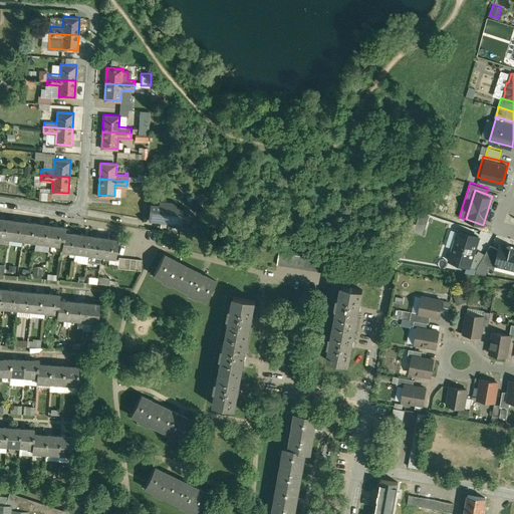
[(176,202),(160,201),(159,205),(151,204),(149,219),(186,222),(187,214),(182,213),(183,208),(176,207),(176,202)]
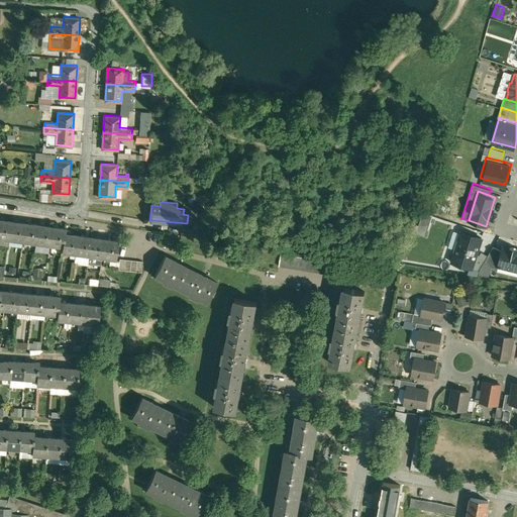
[(427,234),(430,213),(421,212),(417,233),(427,234)]
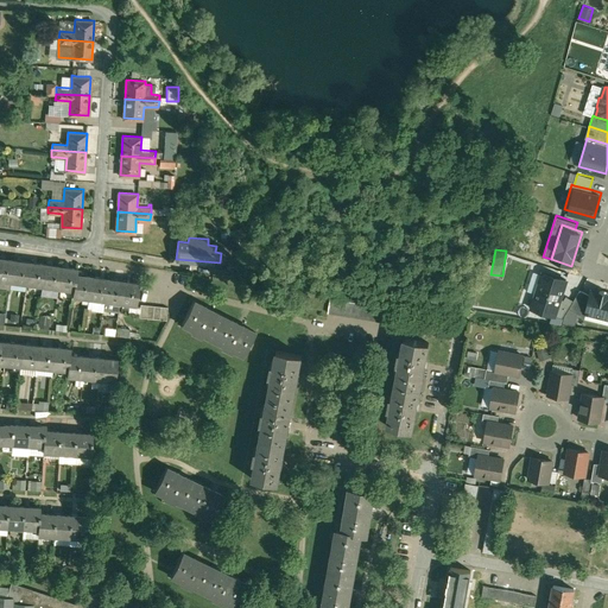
[(13,258),(0,255),(0,277),(11,279),(13,258)]
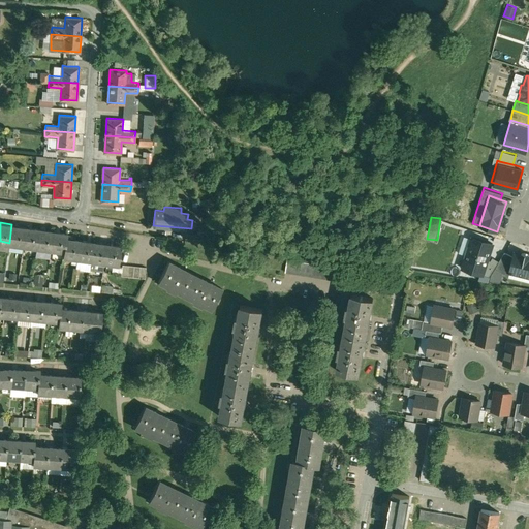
[(26,226),(11,224),(9,243),(23,245),(26,226)]
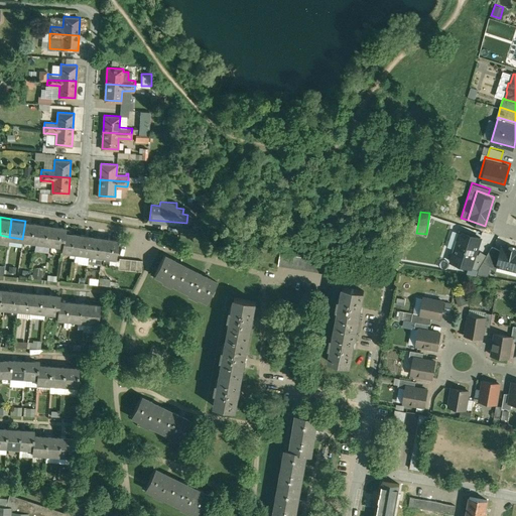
[(38,223),(25,221),(22,239),(36,241),(38,223)]
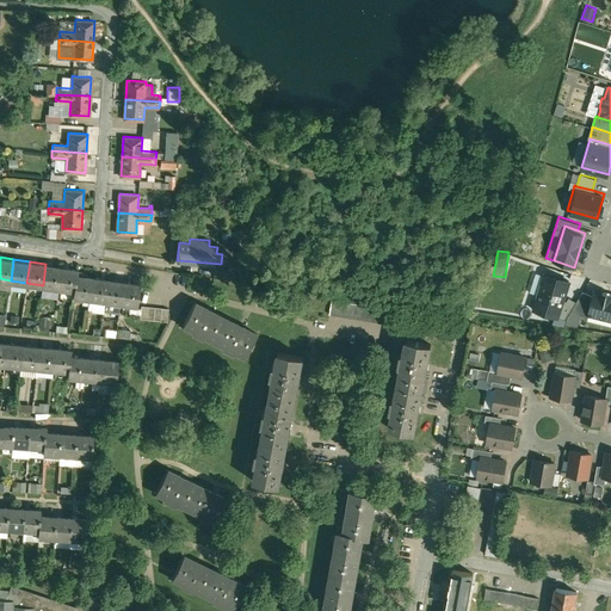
[(62,266),(45,264),(43,285),(59,288),(62,266)]
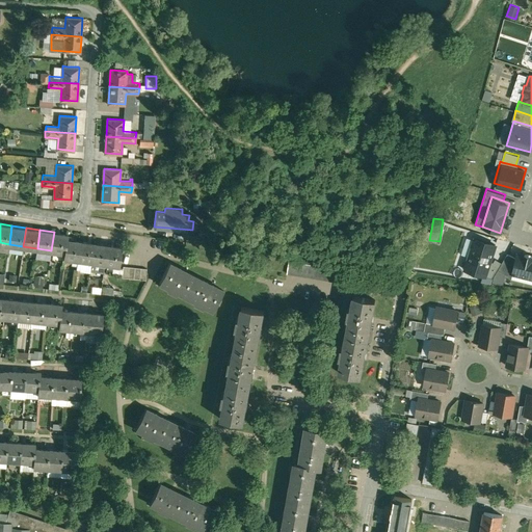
[(207,232),(197,231),(197,233),(186,232),(186,238),(206,240),(207,232)]
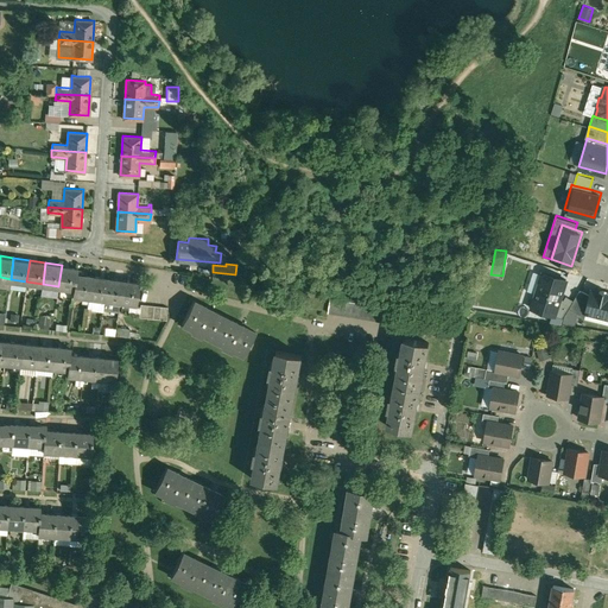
[(77,267),(62,265),(58,286),(74,289),(76,273),(77,267)]
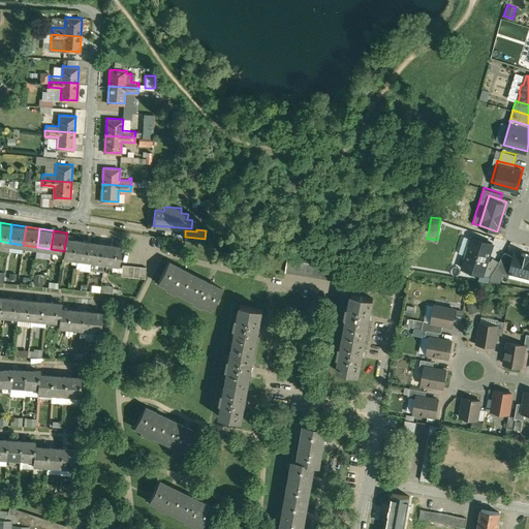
[(471,234),(462,263),(483,270),(486,259),(492,240),(471,234)]
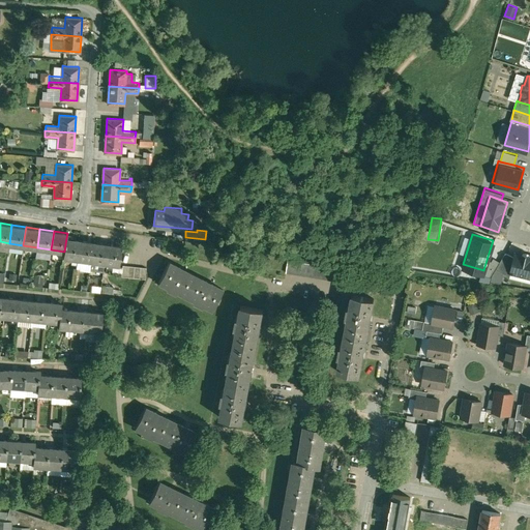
[(80,240),(66,238),(64,252),(63,257),(78,259),(80,240)]
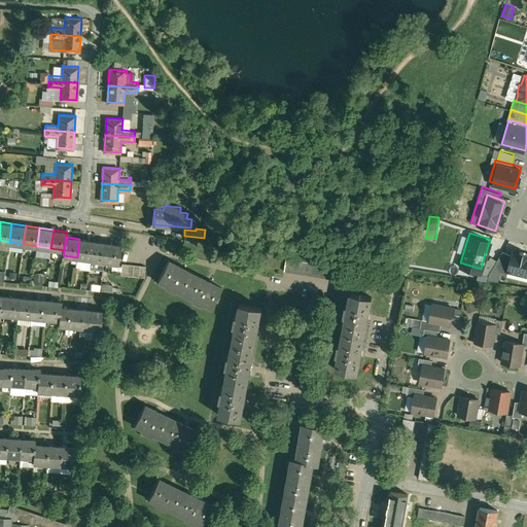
[(93,241),(79,239),(77,257),(91,259),(93,241)]
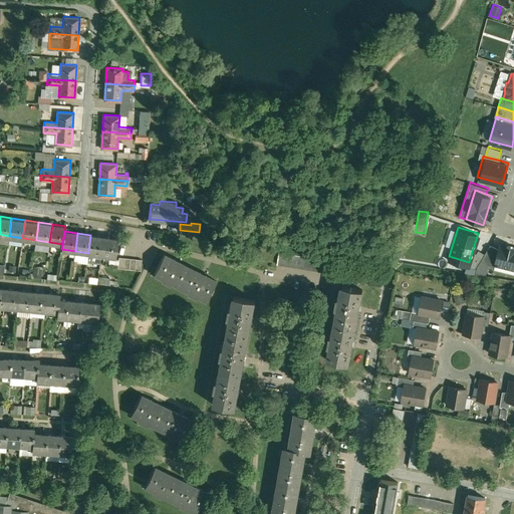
[(104,236),(90,235),(88,253),(101,254),(104,236)]
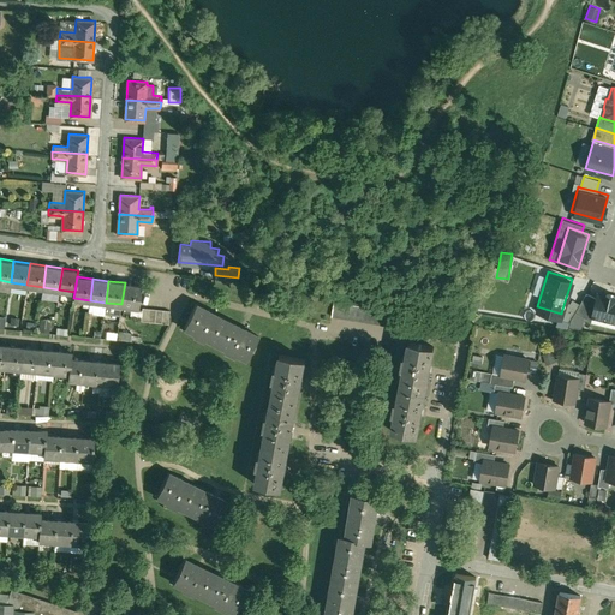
[(139,285),(125,282),(121,304),(131,305),(131,303),(137,304),(139,285)]
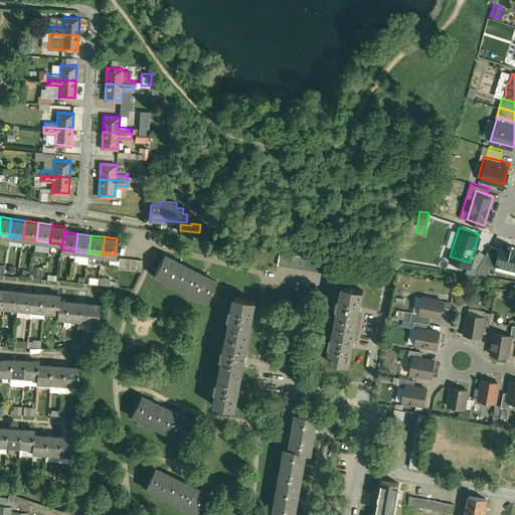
[(500,249),(492,245),(487,254),(483,261),(492,266),(497,267),(497,264),(500,249)]
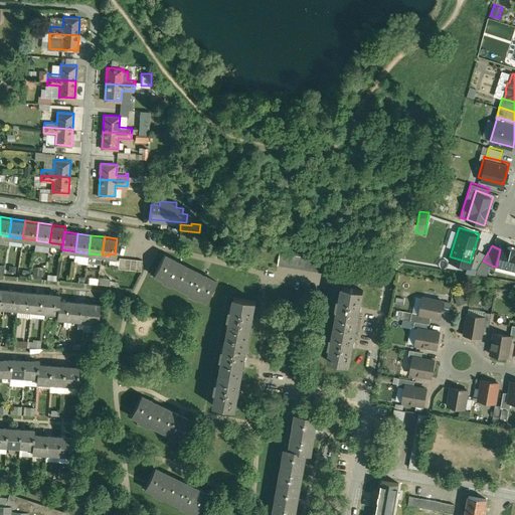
[(514,248),(501,245),(500,249),(497,264),(514,268),(514,248)]
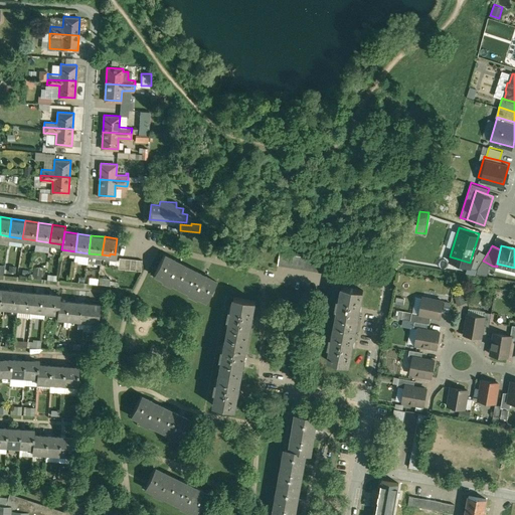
[(476,253),(473,252),(470,263),(477,267),(483,261),(487,254),(478,249),(476,253)]
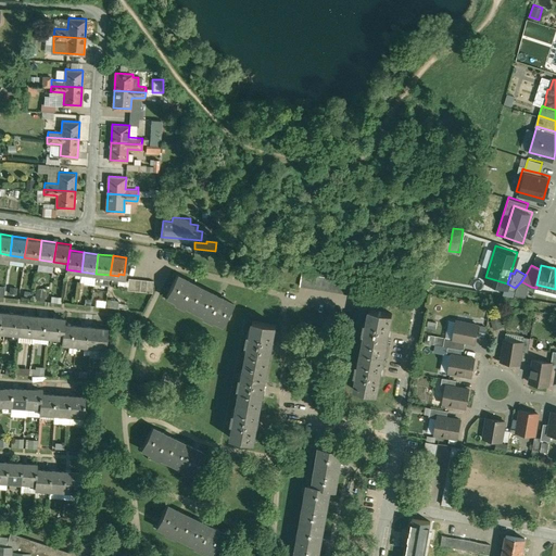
[(362,281),(303,272),(301,285),(359,294),(362,281)]
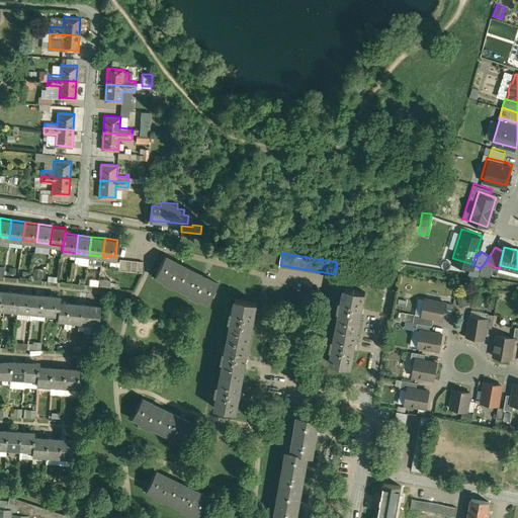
[(191,268),(165,255),(155,275),(163,279),(162,281),(171,286),(172,284),(181,288),(191,268)]
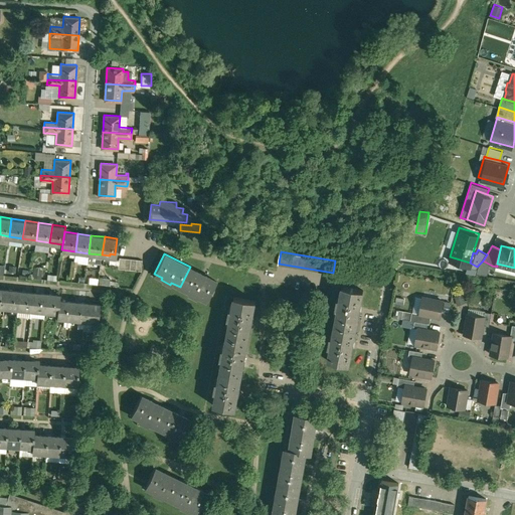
[(30,274),(39,276),(42,267),(33,265),(30,274)]
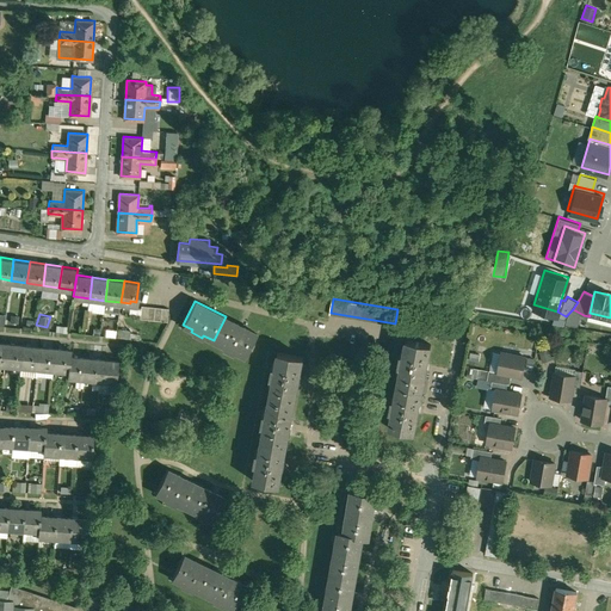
[(255,332),(226,316),(214,340),(223,345),(222,347),(233,352),(234,350),(245,356),(255,332)]
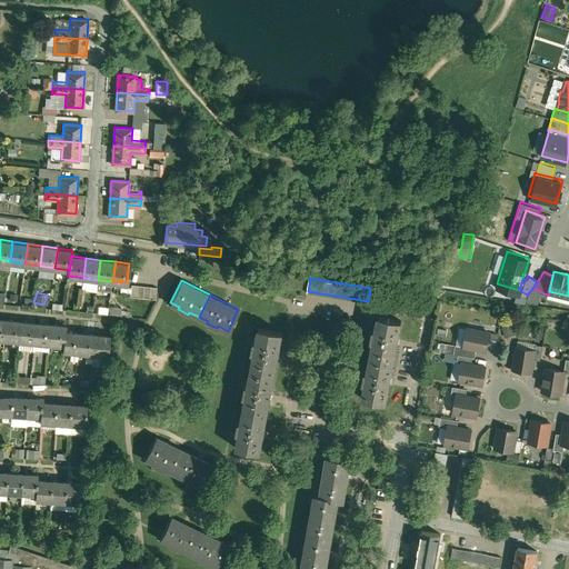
[(371,356),(395,361),(398,343),(399,338),(398,338),(402,319),(379,315),(376,330),(373,329),(372,339),(375,339),(371,356)]
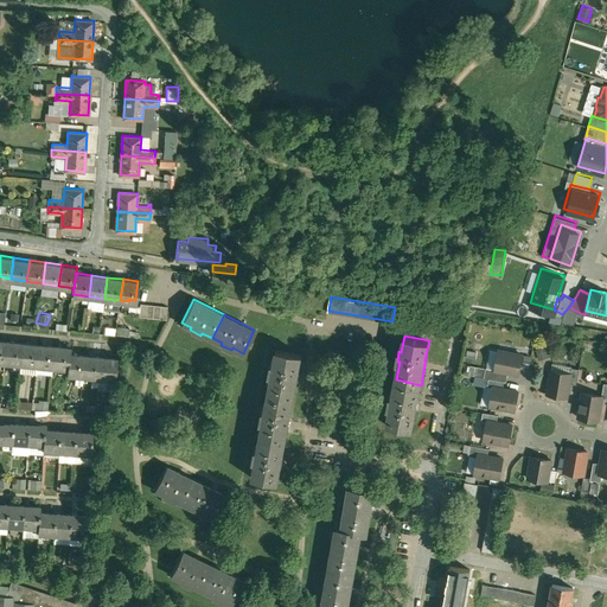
[(23,340),(7,339),(5,360),(20,363),(23,340)]
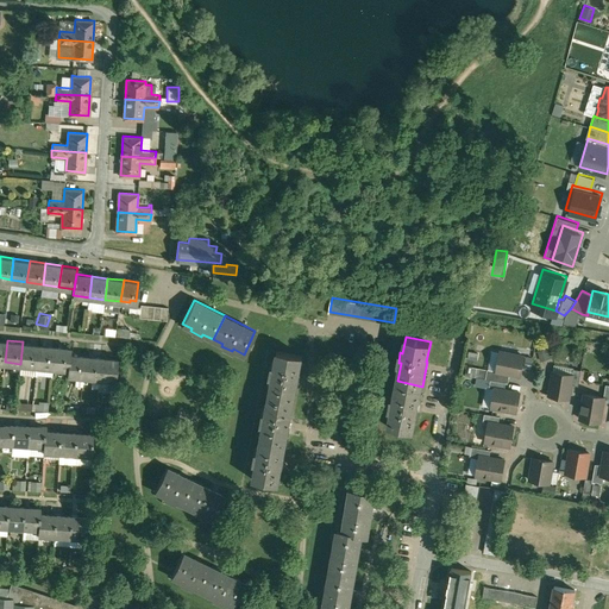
[(39,344),(23,341),(20,364),(37,365),(39,344)]
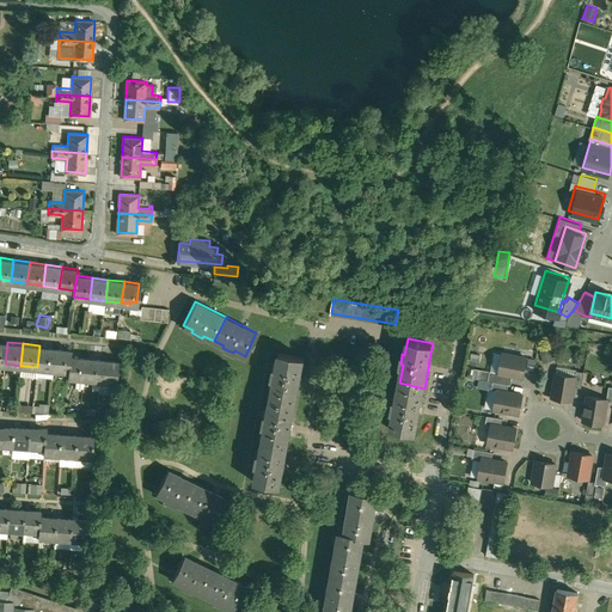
[(55,347),(40,346),(37,367),(53,368),(55,347)]
